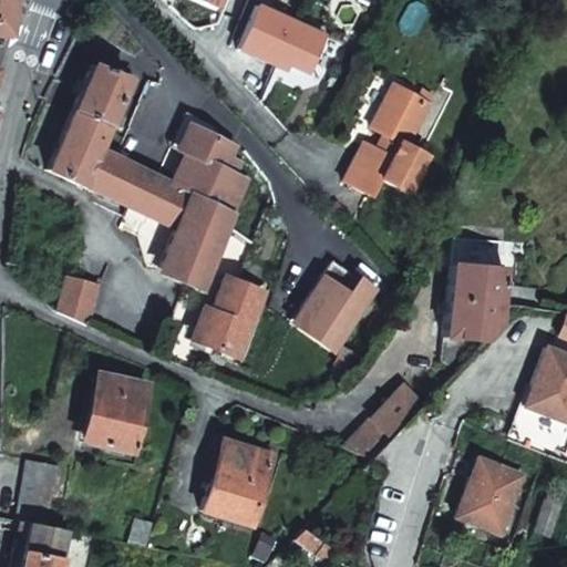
[(0,0),(0,35),(7,37),(10,0),(0,0)]
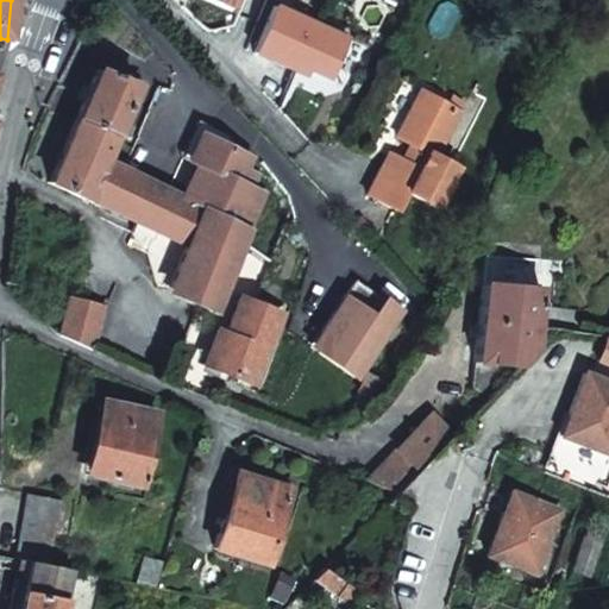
[(96,69),(77,119),(119,137),(129,113),(139,88),(96,69)]
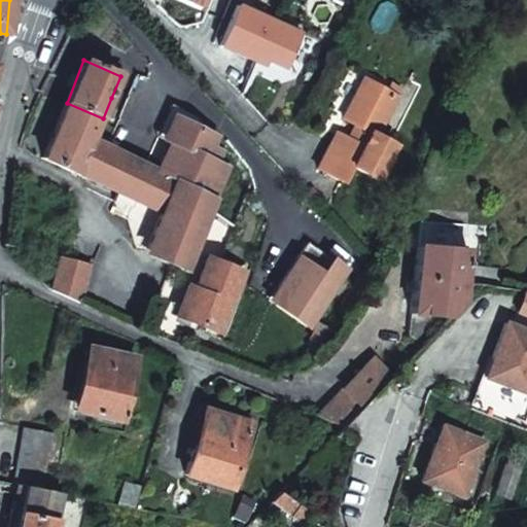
[(391,90),(366,77),(363,83),(380,92),(391,90)]
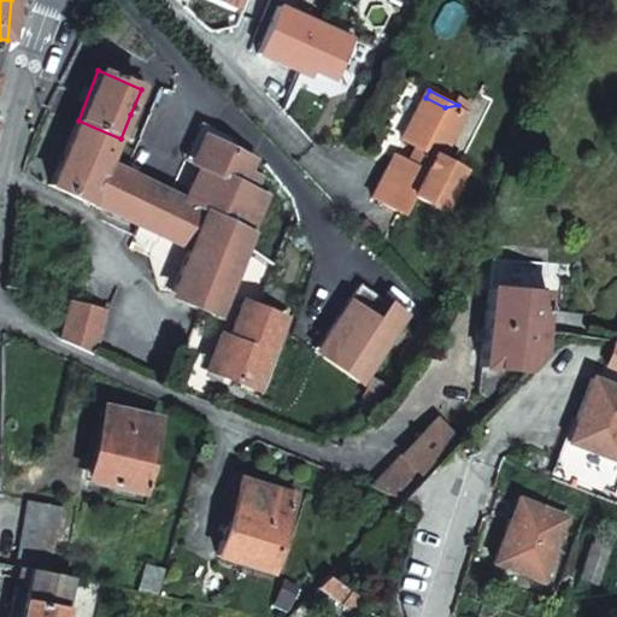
[(445,107),(425,98),(406,136),(423,145),(416,162),(398,153),(377,195),(410,211),(418,194),(450,209),(469,168),(448,158),(471,111),(458,105),(445,107)]
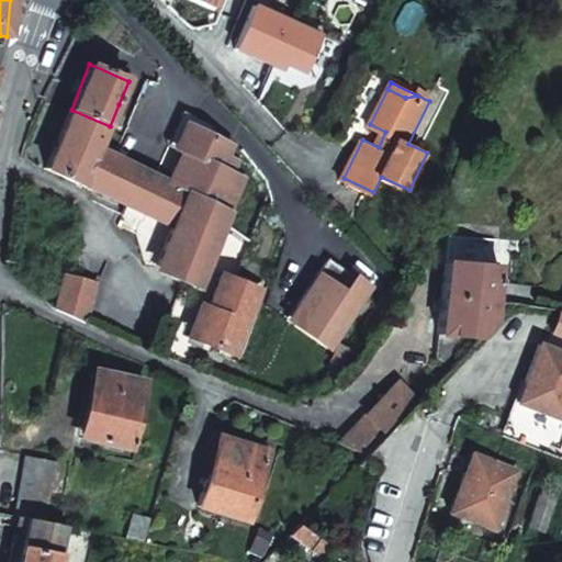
[(110,126),(71,110),(60,137),(48,167),(87,184),(100,152),(110,126)]
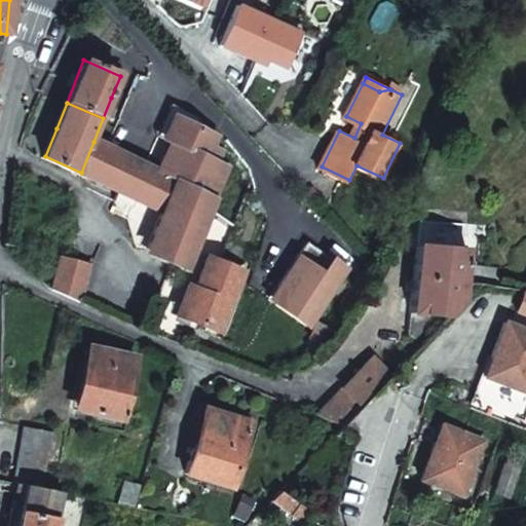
[(184,120),(197,126),(201,117),(175,105),(160,137),(174,143),(184,120)]
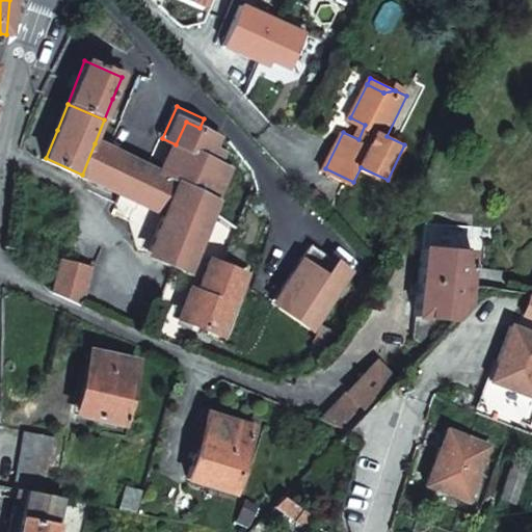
[(181,181),(220,200),(233,169),(222,164),(225,156),(215,151),(220,137),(200,128),(186,122),(176,144),(162,174),(181,181)]
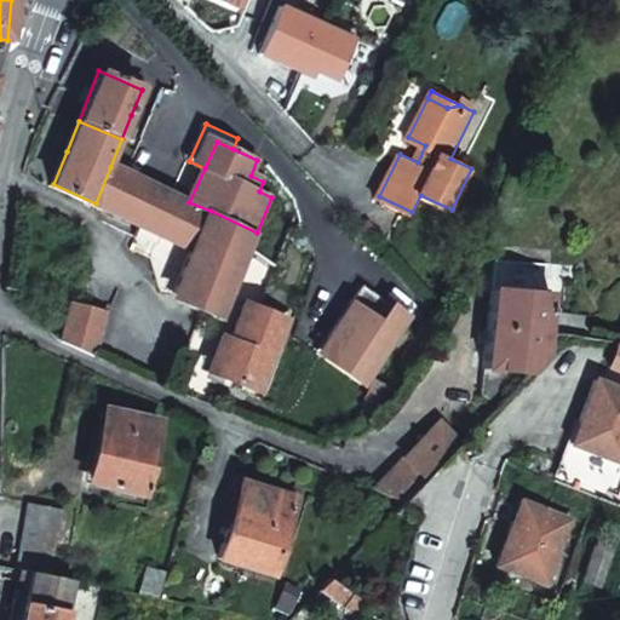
[(160,233),(195,248),(211,211),(189,202),(110,167),(96,204),(160,233)]
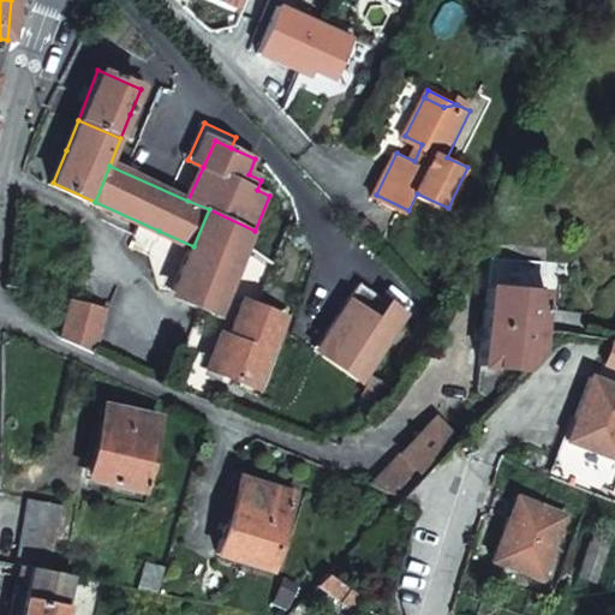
[(222,309),(255,231),(209,209),(193,246),(175,290),(222,309)]
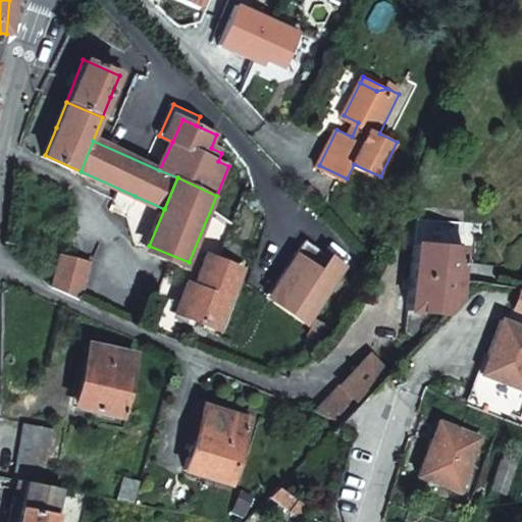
[(310,188),(306,193),(321,210),(326,205),(310,188)]
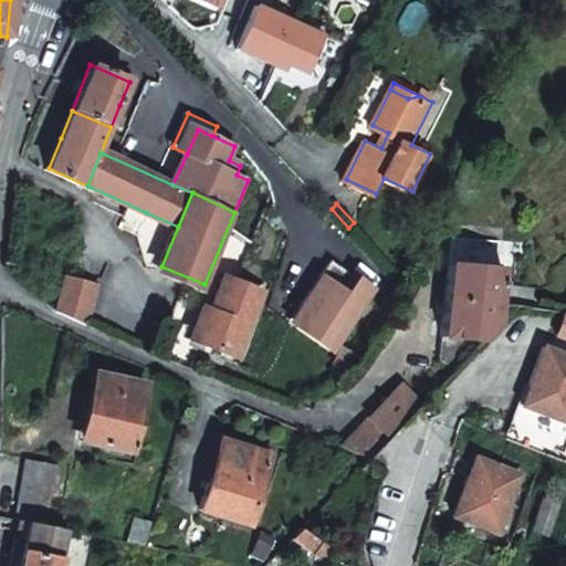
[(373,291),(331,262),(320,279),(327,283),(295,329),(329,353),(373,291)]
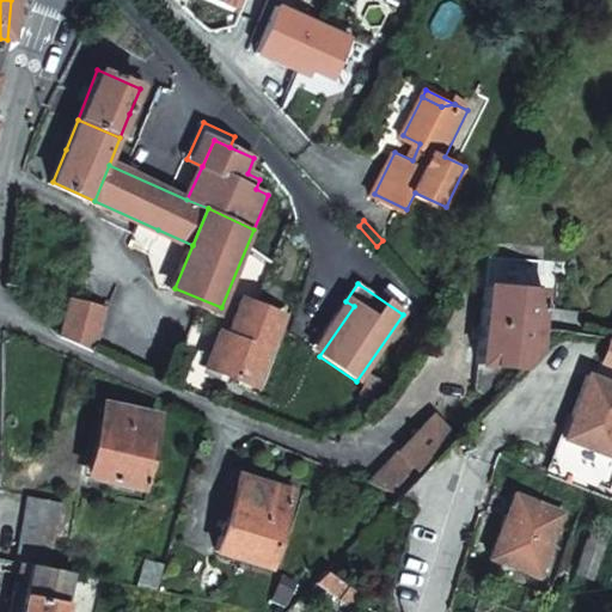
[(526,368),(537,356),(544,289),(487,283),(478,363),(526,368)]
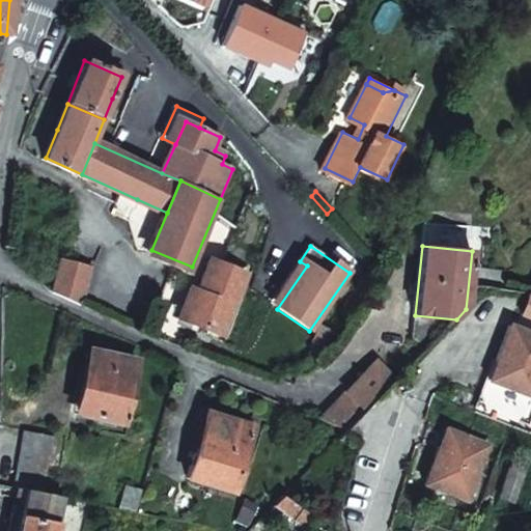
[(223,336),(246,275),(211,260),(199,291),(188,323),(223,336)]
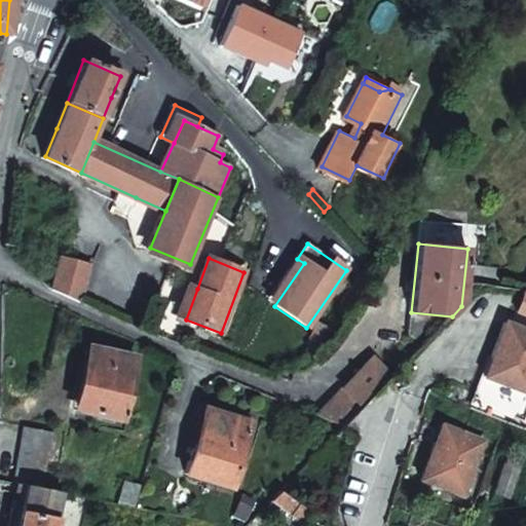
[(297,259),(267,301),(274,306),(304,263),(297,259)]
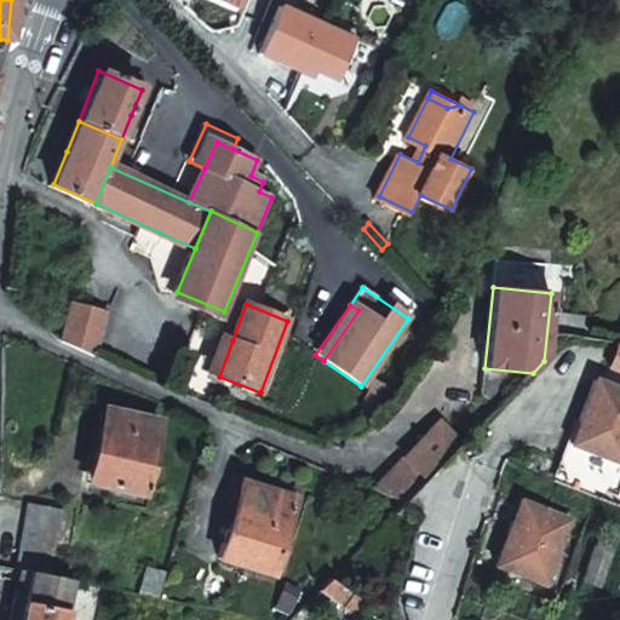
[(70,326),(64,340),(72,343),(92,352),(103,322),(85,315),(79,329),(70,326)]
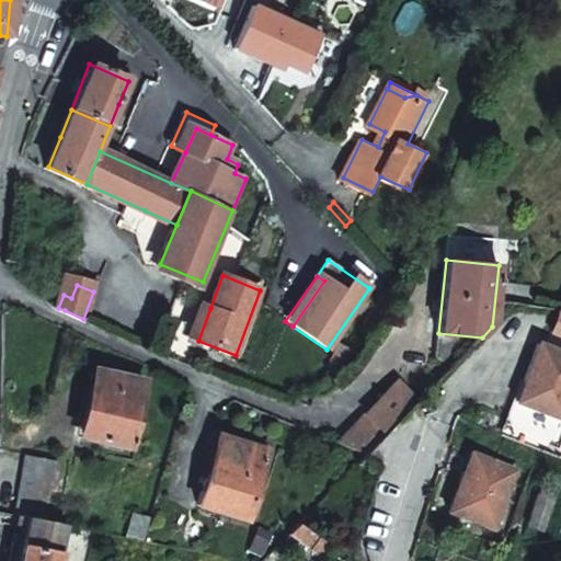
[(202,305),(190,338),(198,341),(210,308),(202,305)]
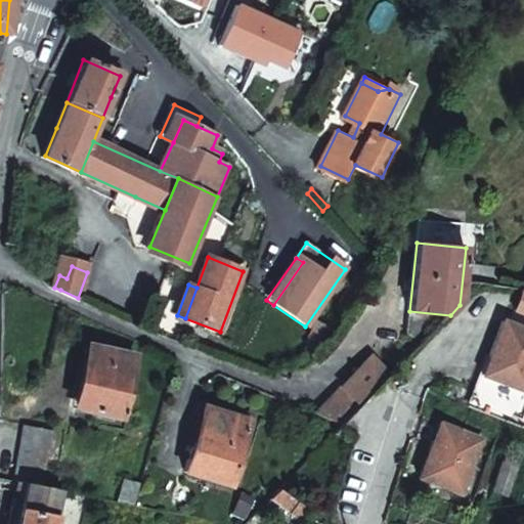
[(483,377),(523,391),(523,329),(503,321),(483,377)]
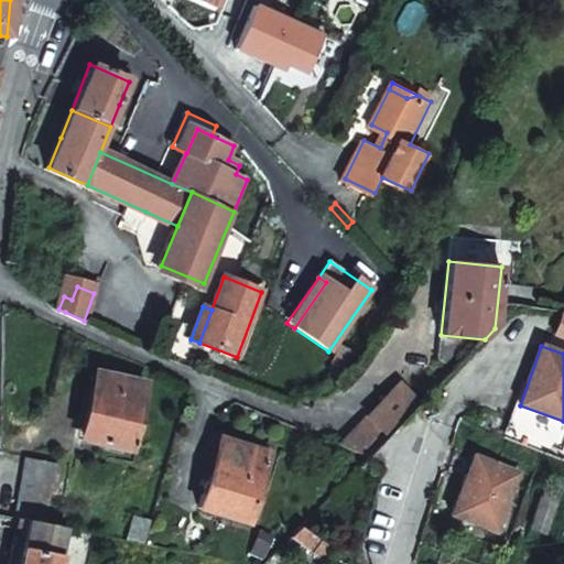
[(86,437),(131,448),(148,384),(101,373),(86,437)]
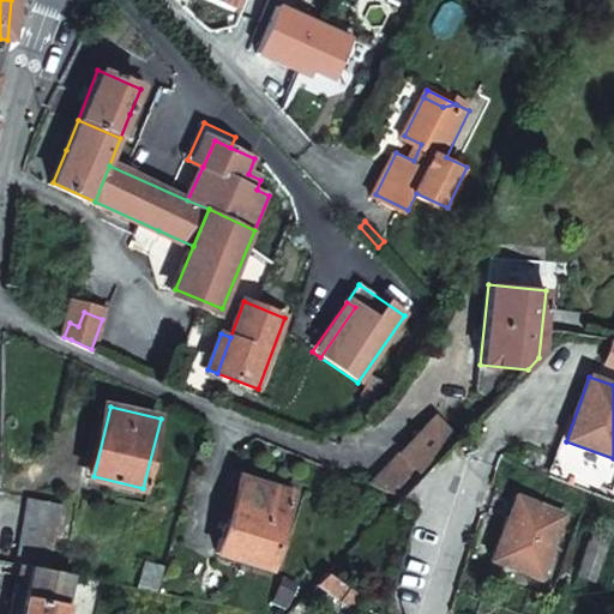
[(435,420),(422,434),(446,455),(456,444),(459,441),(435,420)]
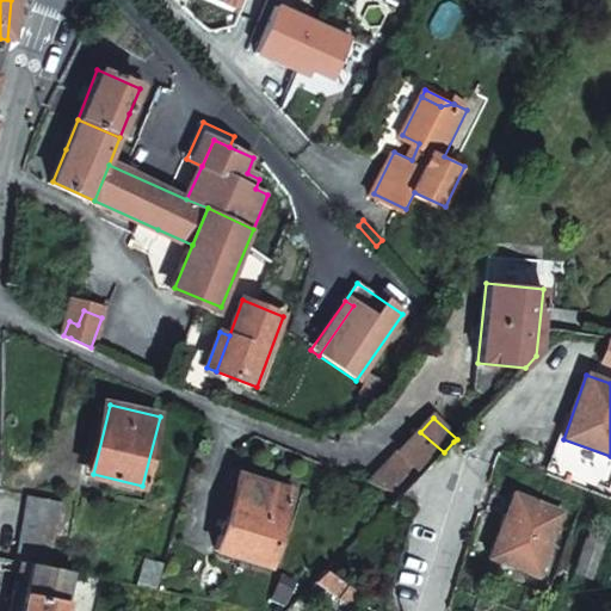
[(420,432),(369,485),(400,499),(444,452),(420,432)]
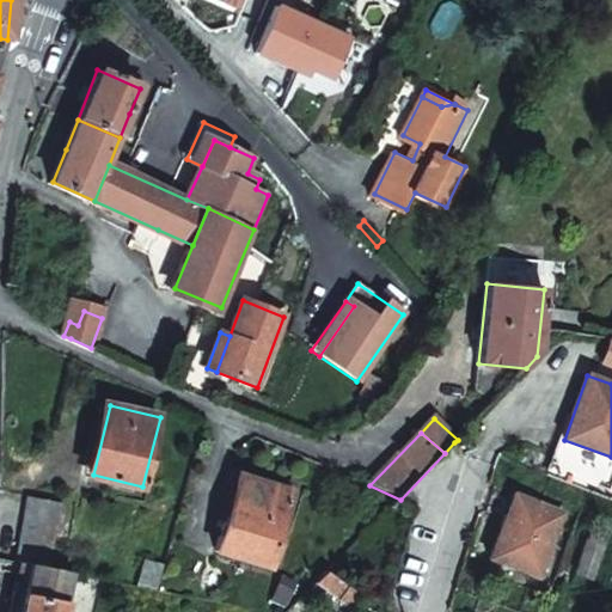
[(220,555),(270,569),(293,495),(243,481),(220,555)]
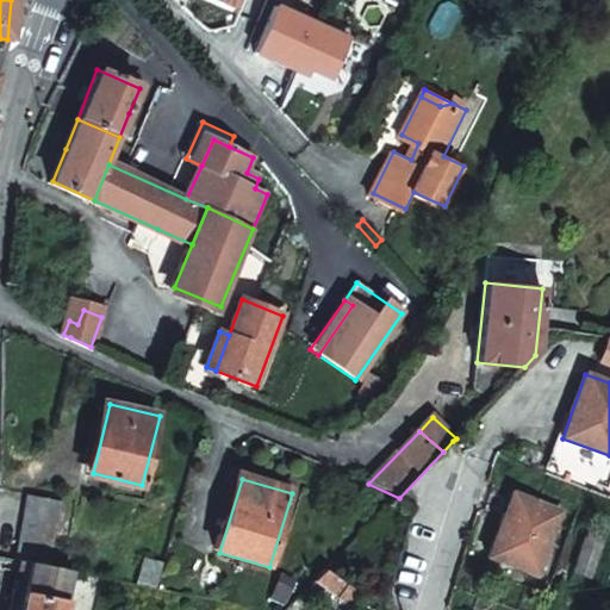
[(487,558),(536,576),(559,512),(510,495),(497,529),(487,558)]
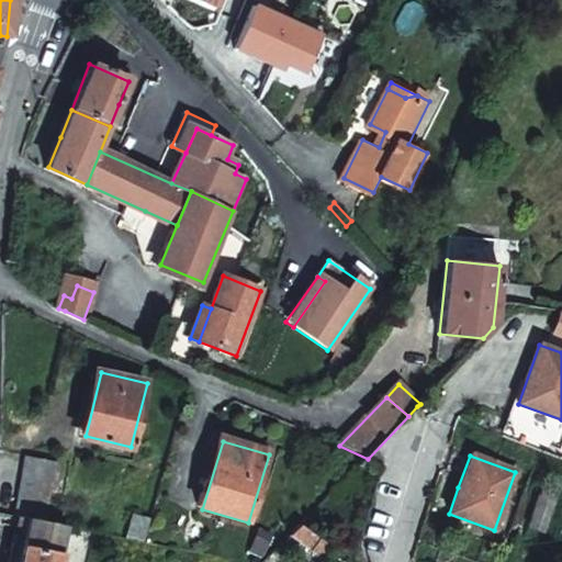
[(56,463),(29,458),(19,517),(46,523),(56,463)]
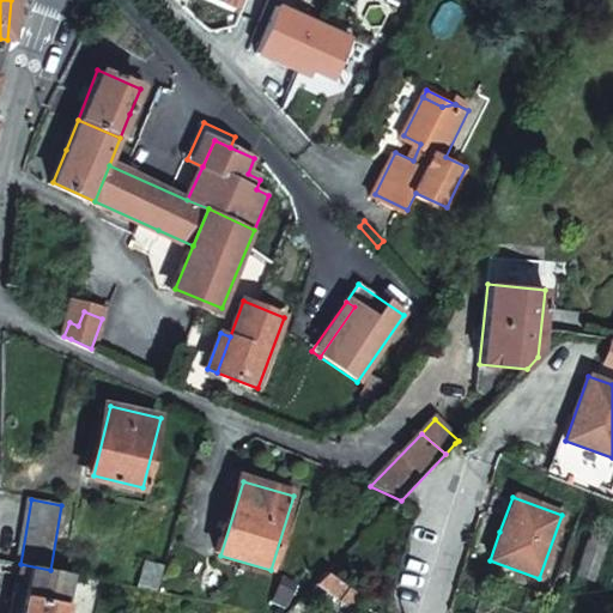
[(158,590),(167,563),(146,559),(140,587),(158,590)]
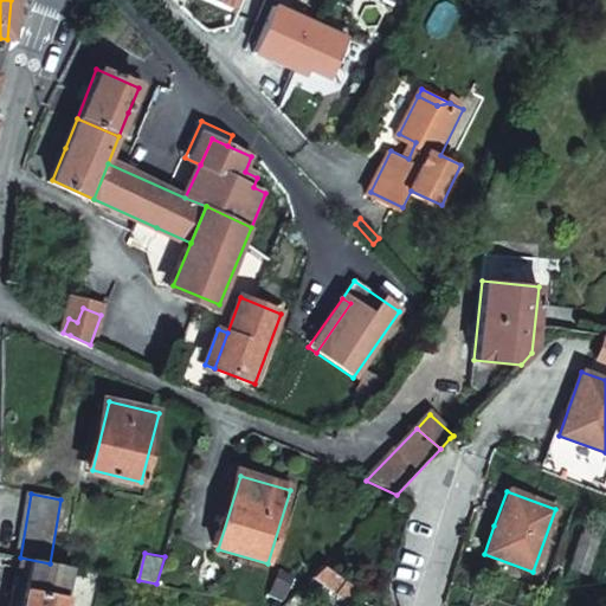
[(50,563),(20,558),(12,601),(11,605),(63,605),(70,567),(50,563)]
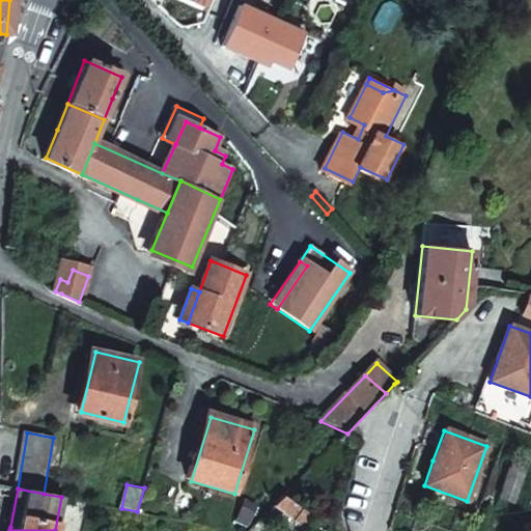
[(303,510),(285,497),(274,508),(294,523),(303,510)]
